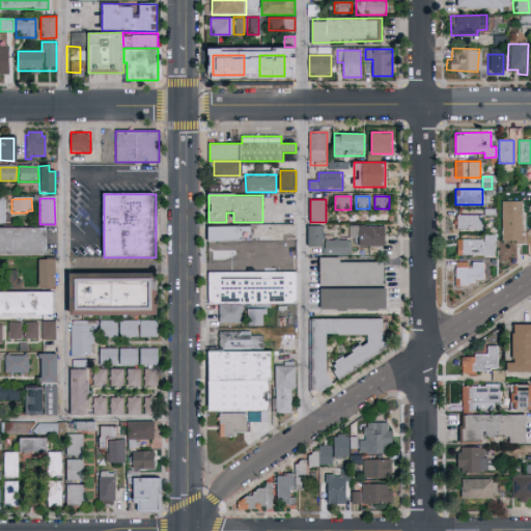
[(523,213),(523,241),(504,241),(504,213),(523,213)]
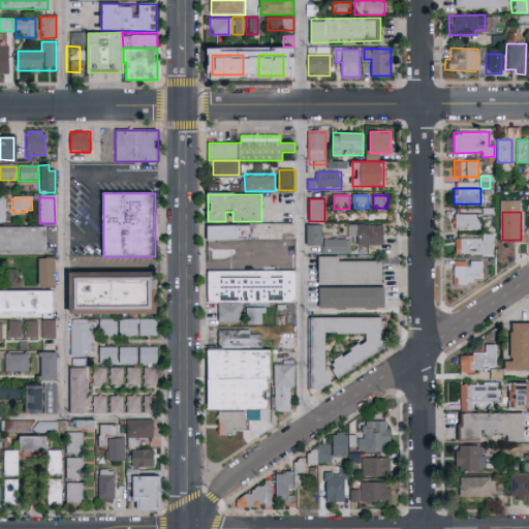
[(455,229),(455,214),(480,214),(480,229),(455,229)]
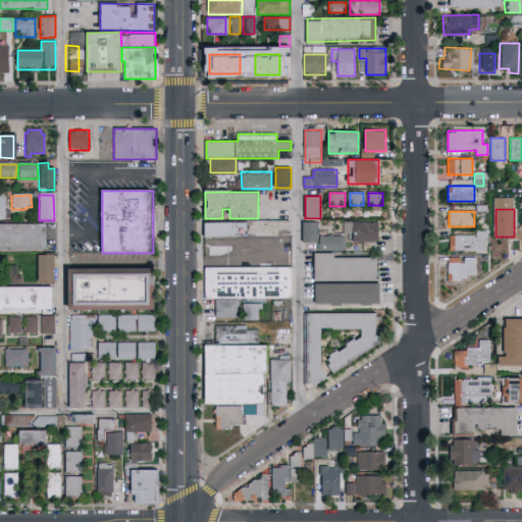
[(205,238),(205,222),(248,222),(248,238),(205,238)]
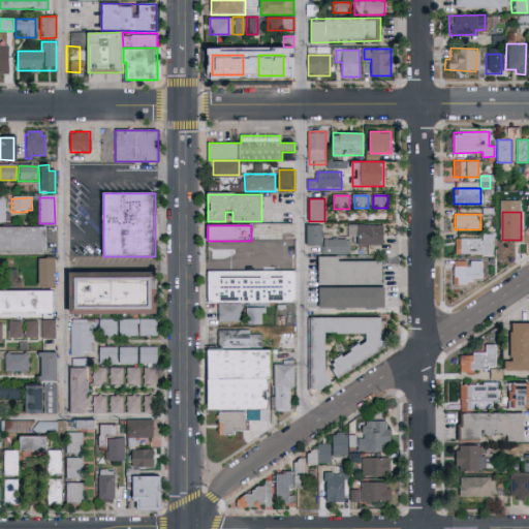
[(257,239),(257,225),(282,225),(282,239),(257,239)]
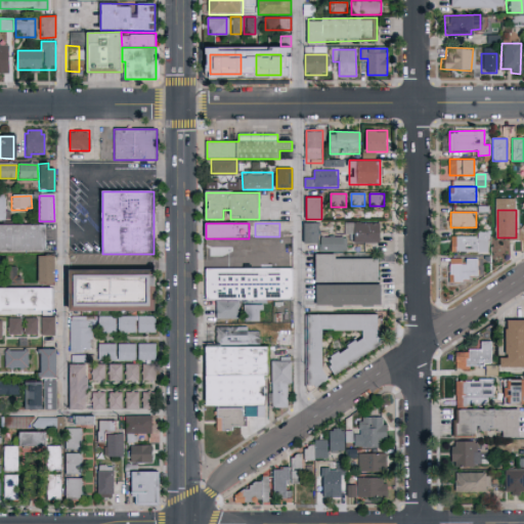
[(303,223),(319,223),(319,245),(303,245),(303,223)]
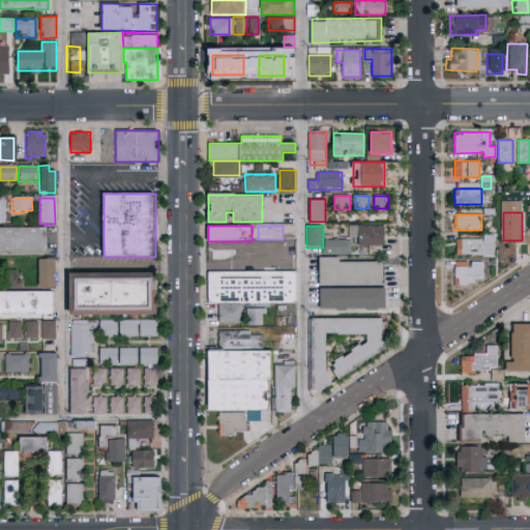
[(384,246),(357,246),(357,236),(350,236),(350,226),(384,226),(384,246)]
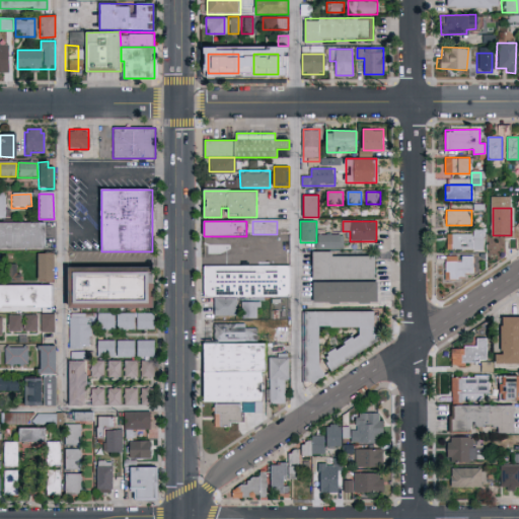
[(0,224),(44,224),(44,250),(0,249),(0,224)]
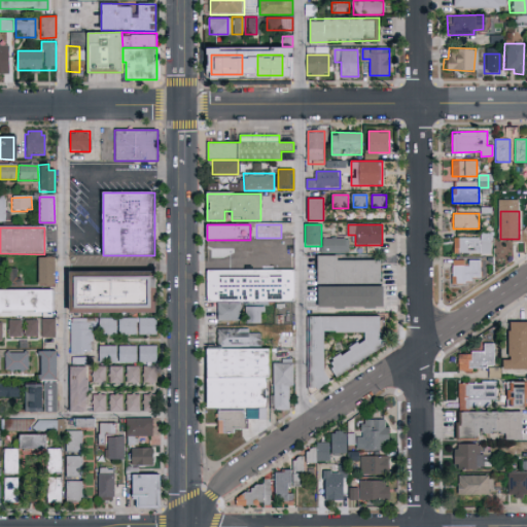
[(492,235),(492,253),(454,253),(454,235),(492,235)]
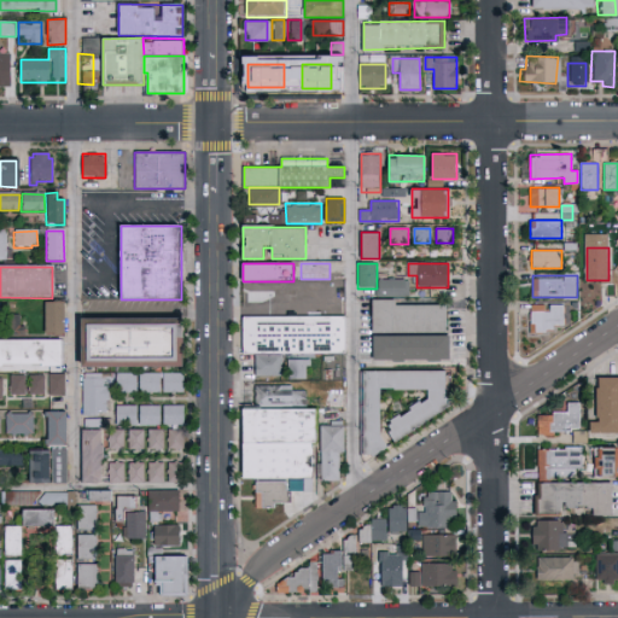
[(404,280),(404,295),(380,295),(380,280),(404,280)]
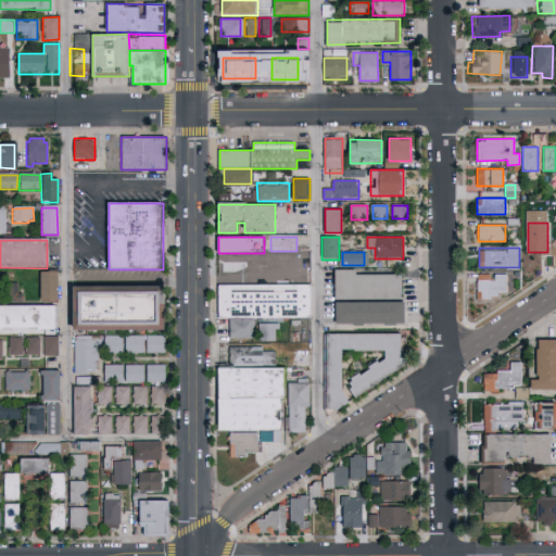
[(356,274),(402,274),(402,300),(335,300),(335,269),(356,269),(356,274)]
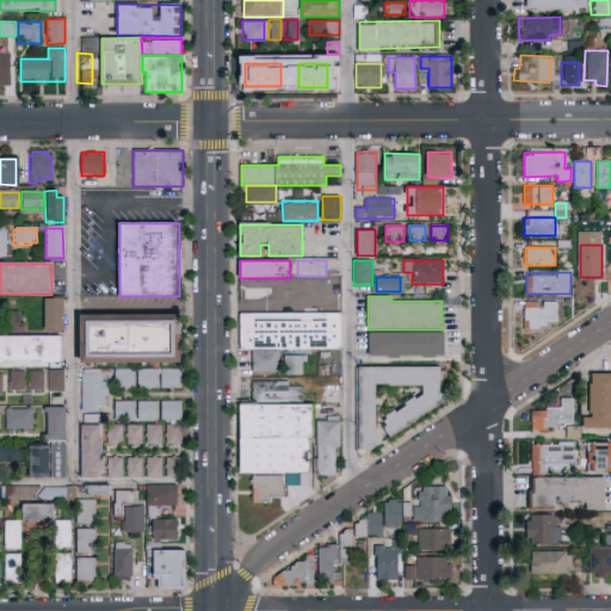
[(42,301),(62,301),(62,332),(42,332),(42,301)]
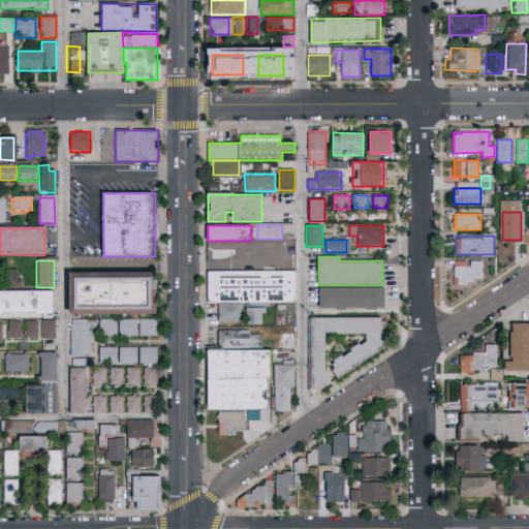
[(454,283),(454,260),(483,260),(483,283),(454,283)]
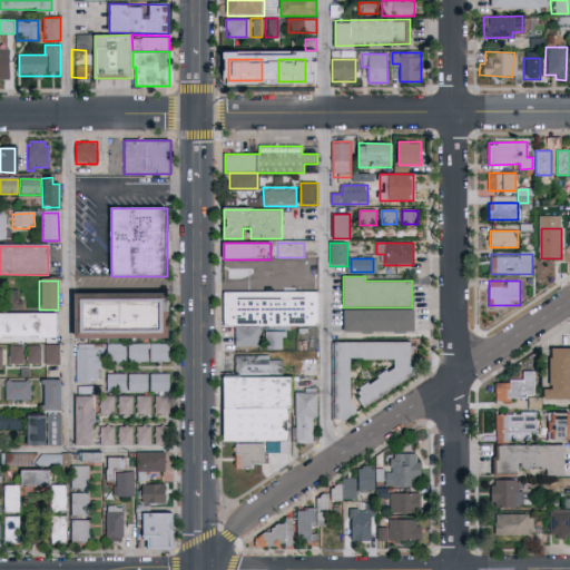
[(259,346),(235,347),(235,325),(224,325),(224,292),(318,292),(318,325),(259,325),(259,346)]
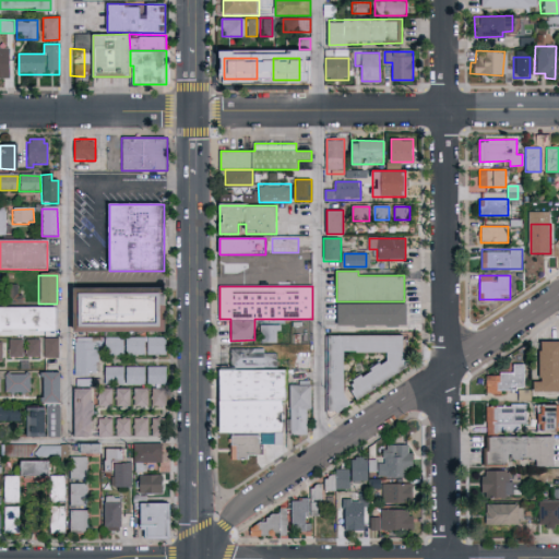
[(166,332),(72,331),(73,288),(166,289),(166,332)]
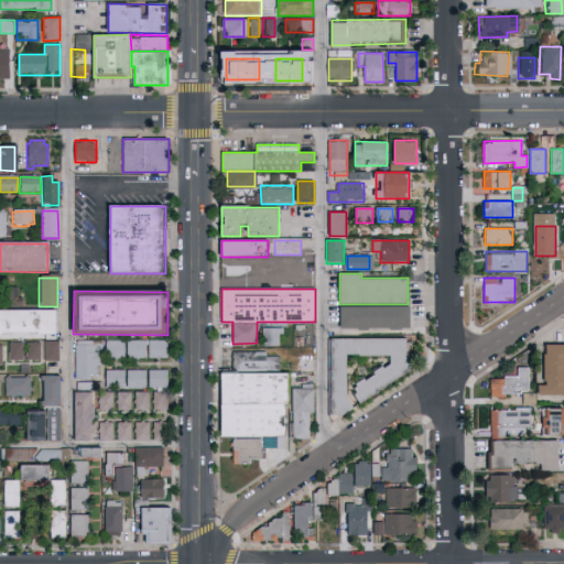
[(340,306),(410,306),(410,329),(340,329),(340,306)]
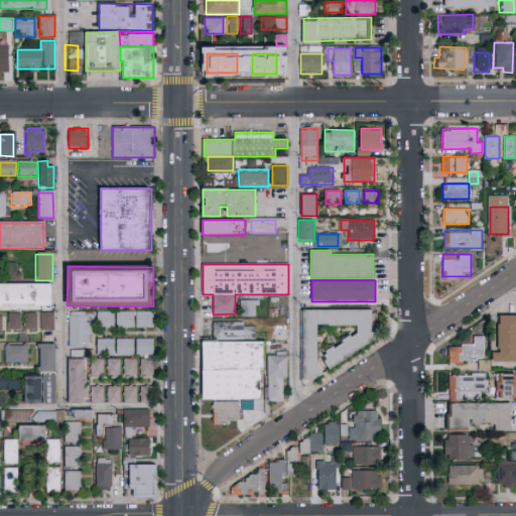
[(0,286),(51,286),(50,307),(0,306),(0,286)]
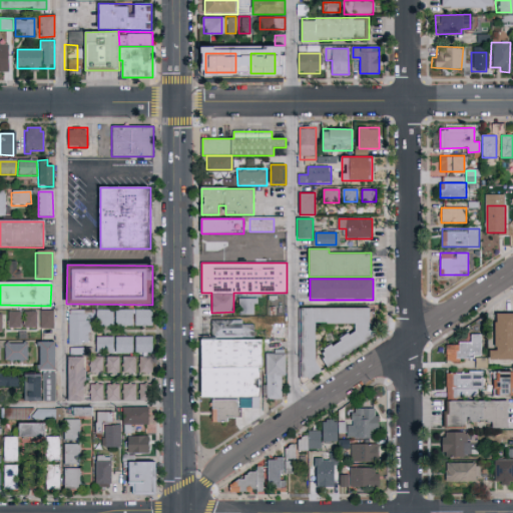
[(240,314),(240,299),(254,299),(254,314),(240,314)]
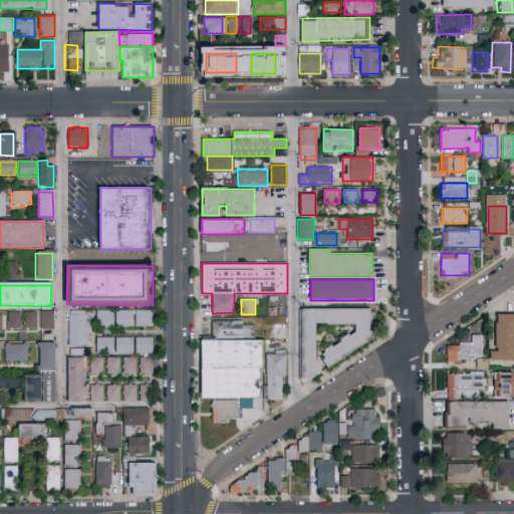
[(371,308),(371,341),(327,366),(322,358),(322,350),(355,331),(355,324),(316,324),(316,360),(320,368),(320,373),(312,378),(300,378),(300,308),(371,308)]
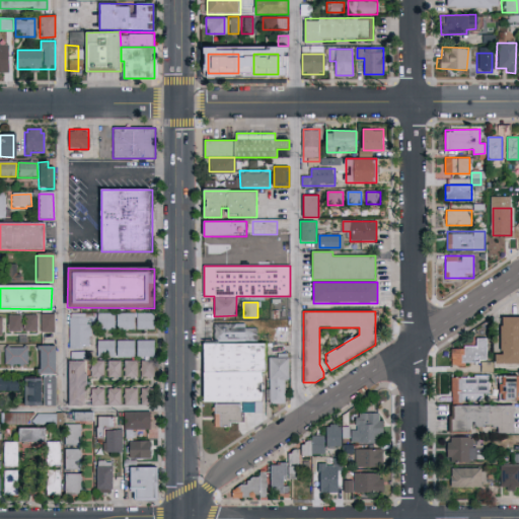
[(154,313),(154,328),(138,328),(138,313),(154,313)]
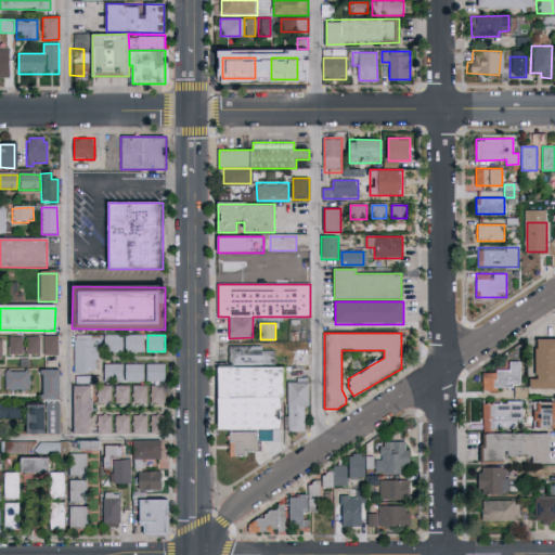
[(123,351),(105,351),(105,336),(123,336),(123,351)]
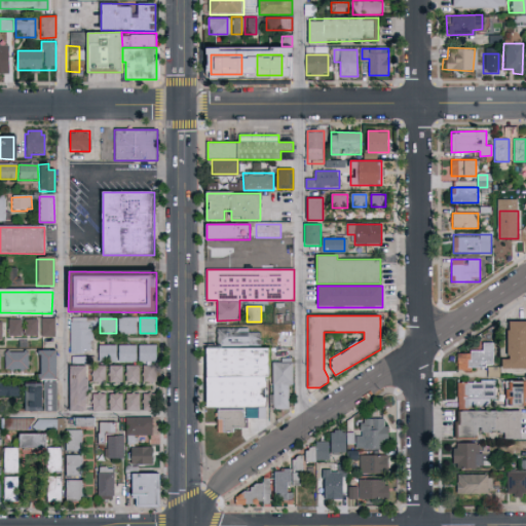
[(137,318),(137,334),(120,334),(120,318),(137,318)]
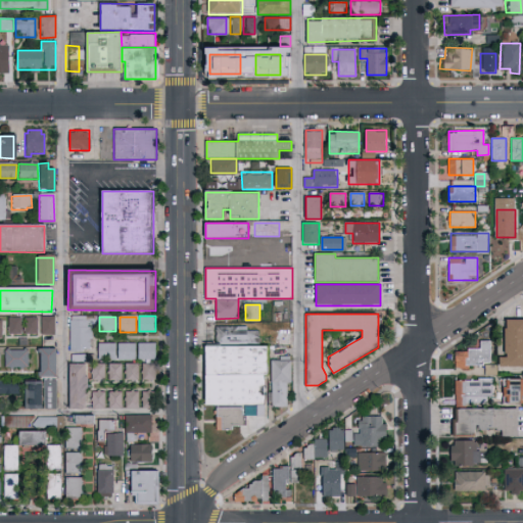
[(69,318),(90,318),(90,351),(69,351),(69,318)]
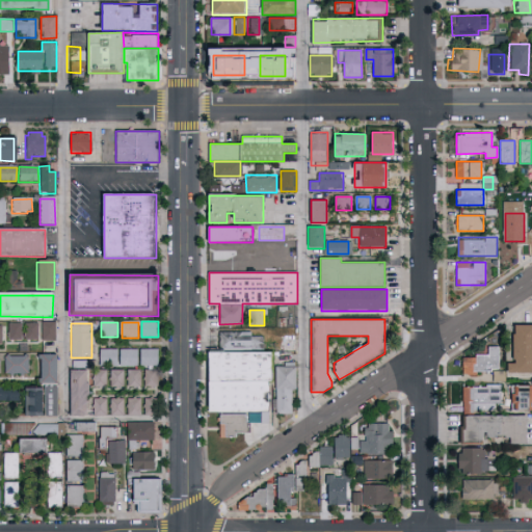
[(41,324),(55,324),(55,343),(41,343),(41,324)]
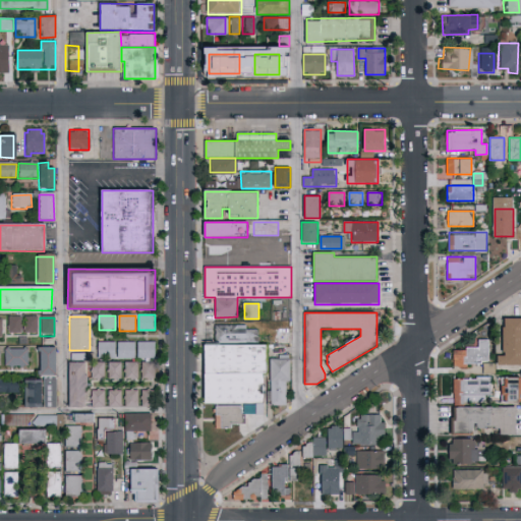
[(36,319),(23,319),(23,335),(36,335),(36,319)]
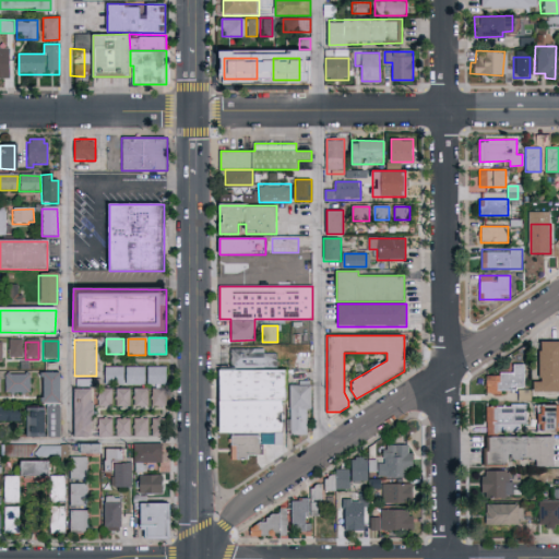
[(558,342),(558,391),(535,391),(535,381),(539,381),(539,342),(558,342)]
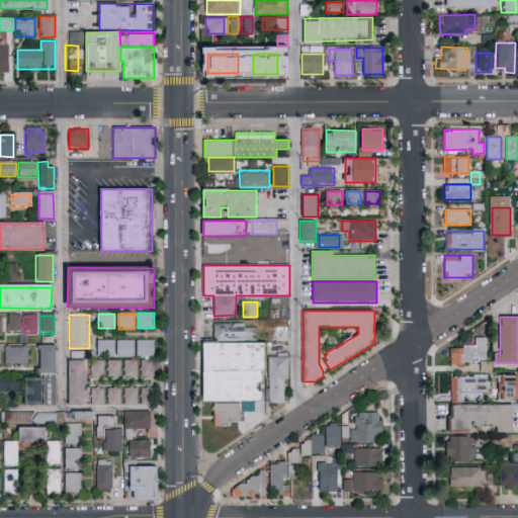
[(7,318),(20,318),(20,333),(7,333),(7,318)]
